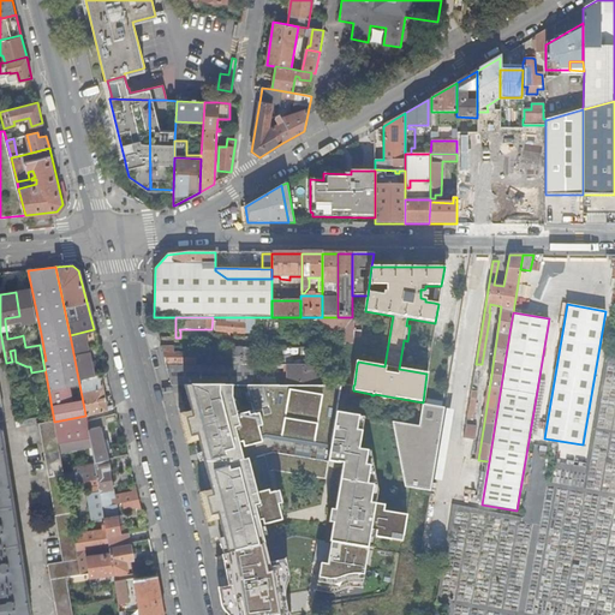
[(225,317),(215,317),(215,332),(255,335),(256,317),(225,317)]
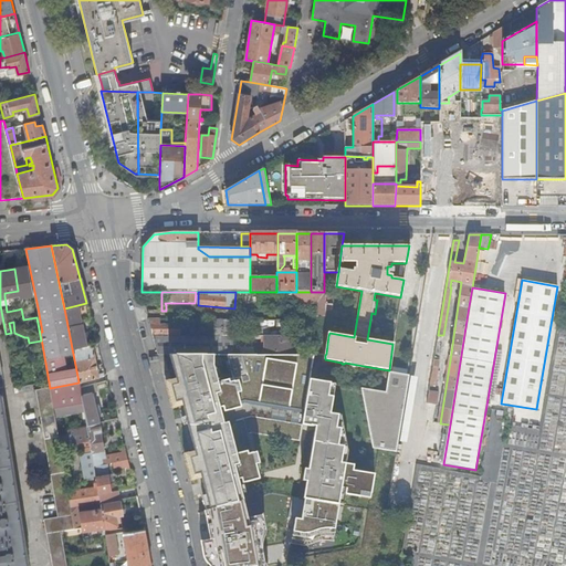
[(324,292),(311,292),(296,292),(287,292),(287,303),(316,303),(316,325),(331,325),(331,317),(335,292),(324,292)]
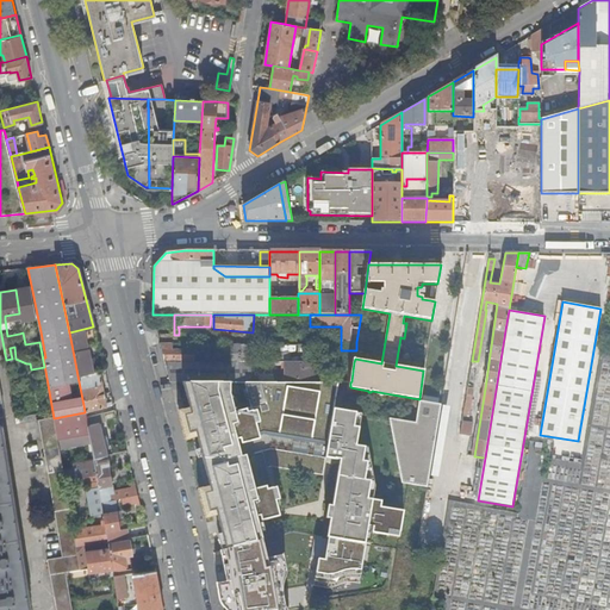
[(98,341),(93,327),(69,332),(72,344),(83,342),(85,344),(86,344),(98,341)]
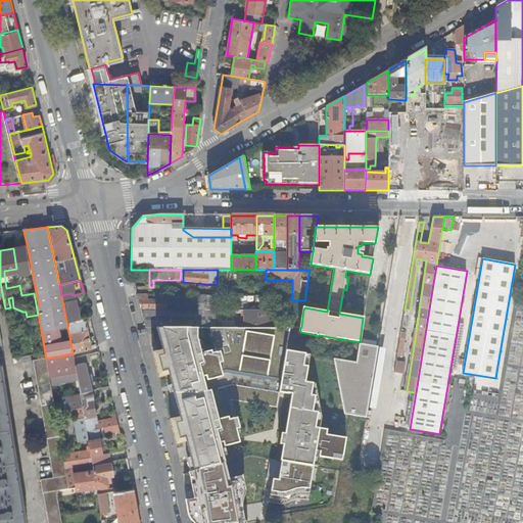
[(0,522),(27,522),(12,427),(0,351),(0,349),(3,349),(0,333),(0,282),(0,281),(0,522)]
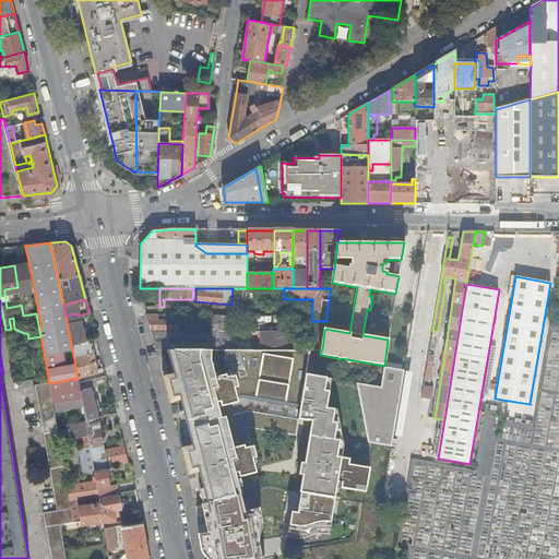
[(76,313),(66,316),(71,344),(85,342),(81,320),(80,320),(79,316),(78,316),(76,313)]
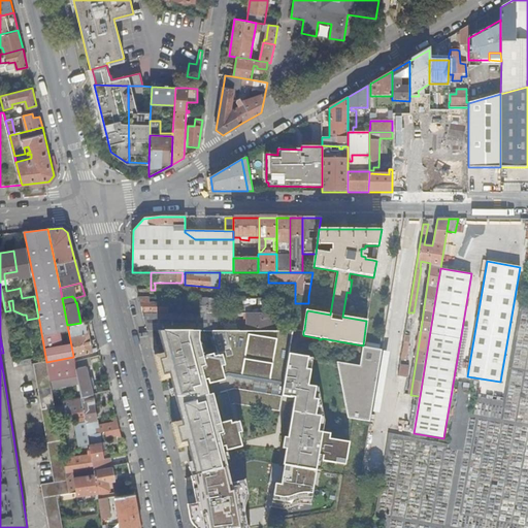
[(140,298),(140,304),(142,312),(157,312),(167,312),(167,314),(177,314),(176,299),(172,299),(172,309),(167,309),(167,304),(150,304),(150,298),(140,298)]
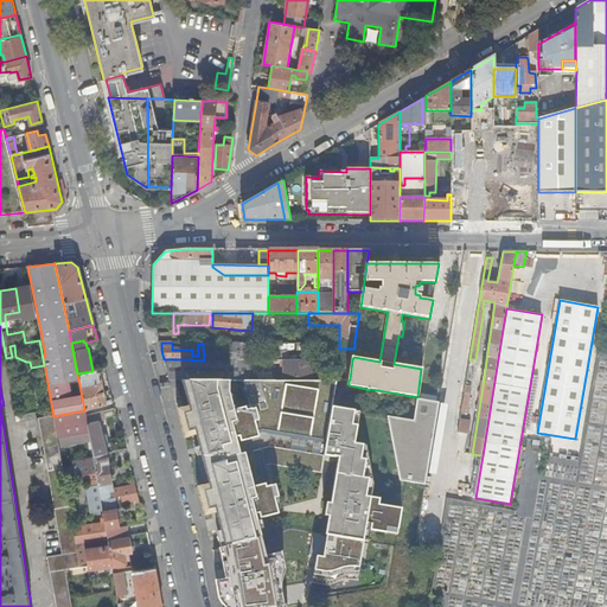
[(225,344),(225,360),(237,360),(237,344),(225,344)]
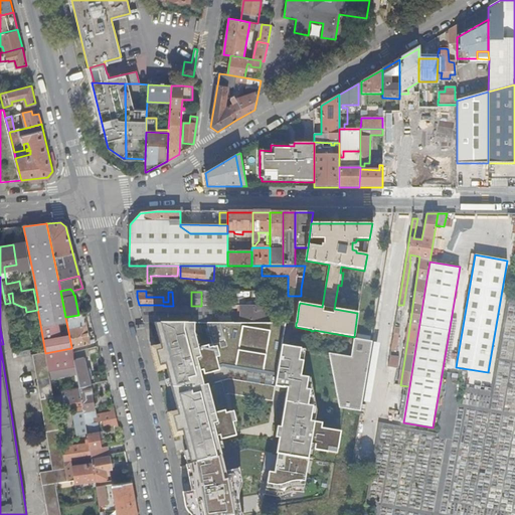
[(201,306),(209,306),(210,292),(201,292),(201,306)]
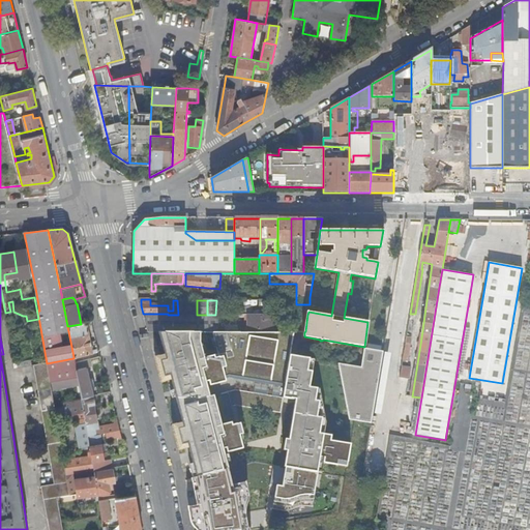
[(259,315),(267,315),(267,300),(259,300),(259,315)]
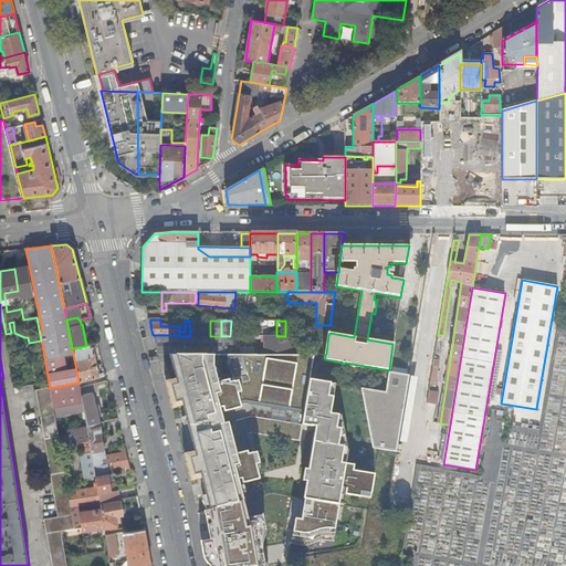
[(210,336),(153,337),(157,355),(164,355),(168,355),(233,355),(233,336),(230,336),(221,336),(210,336)]
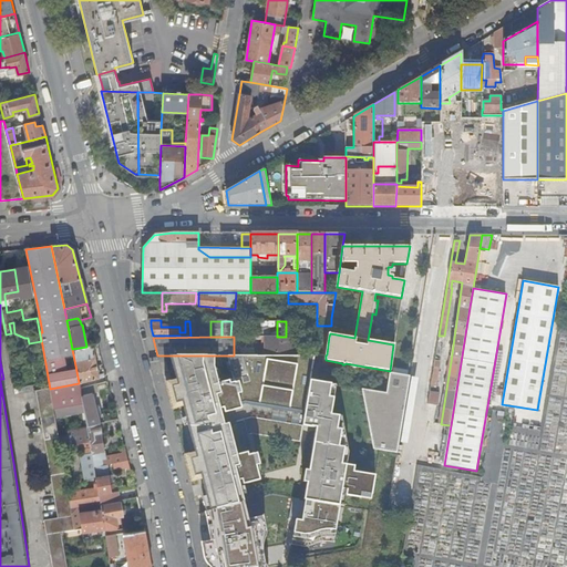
[(266,337),(266,356),(292,356),(292,337),(286,337),(277,337),(266,337)]
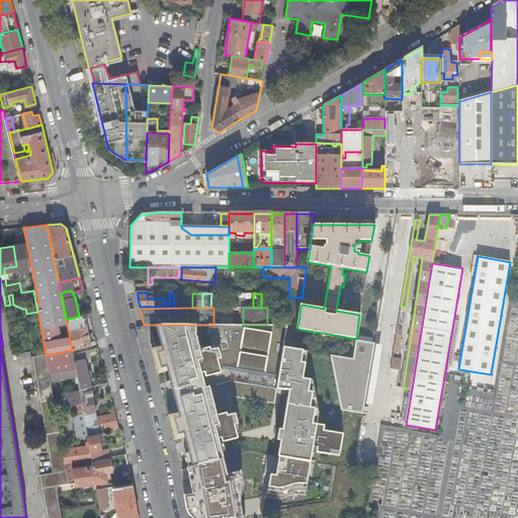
[(283,323),(298,324),(300,308),(283,308),(283,323)]
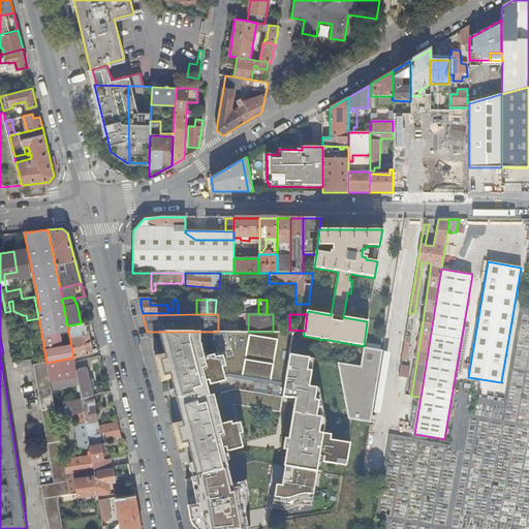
[(67,325),(73,356),(92,352),(87,322),(81,323),(67,325)]
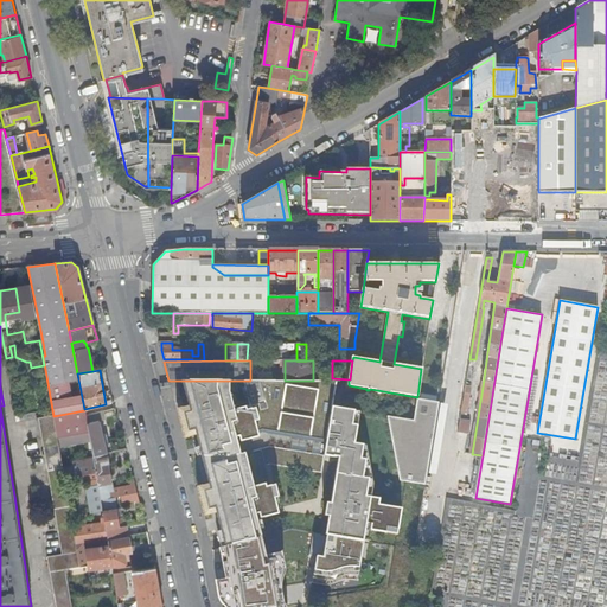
[(176,381),(168,381),(172,393),(173,400),(180,398),(176,381)]
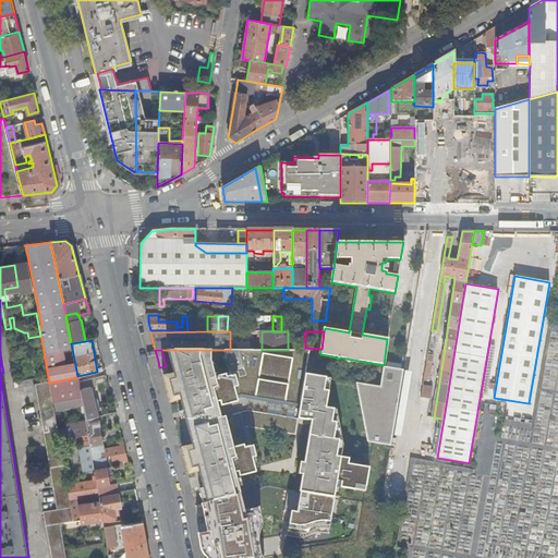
[(311,350),(288,350),(262,350),(258,350),(230,350),(166,350),(172,374),(162,376),(169,403),(179,400),(191,446),(181,448),(187,475),(197,472),(206,502),(240,494),(234,473),(238,472),(239,476),(255,472),(252,458),(247,439),(244,428),(249,427),(295,435),(298,419),(311,421),(304,463),(302,474),(299,492),(339,498),(340,487),(365,492),(370,466),(348,463),(349,458),(341,457),(343,445),(337,410),(326,408),(330,378),(306,375),(311,350)]
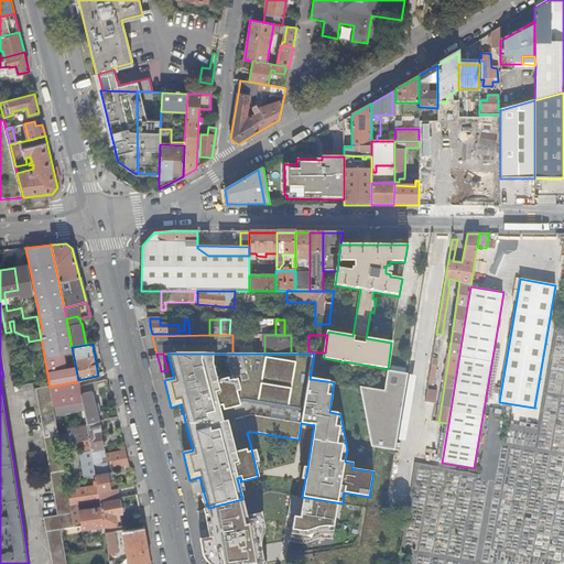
[(438,359),(432,358),(430,378),(435,379),(438,359)]
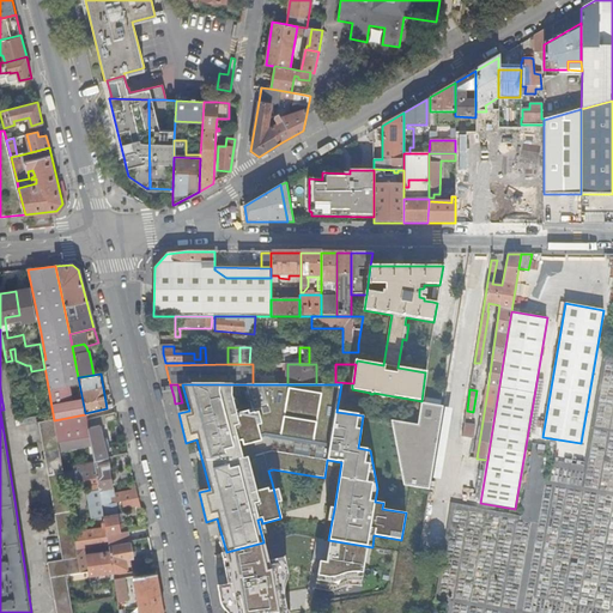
[(430,490),(443,406),(441,406),(423,404),(420,404),(417,425),(392,420),(404,485),(430,490)]
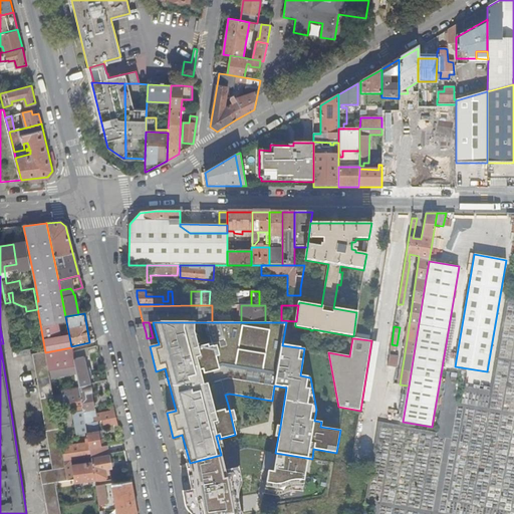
[(71,346),(71,347),(72,351),(90,347),(89,342),(71,346)]
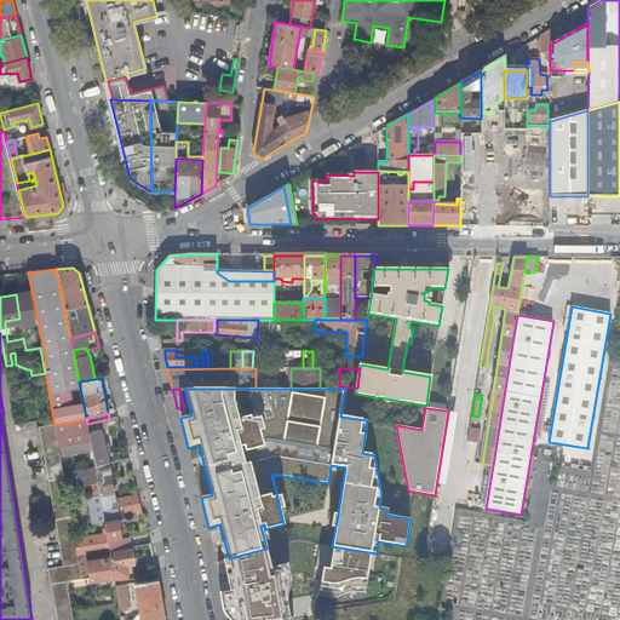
[(86,419),(55,425),(58,447),(59,447),(91,442),(87,425),(87,424),(86,419)]
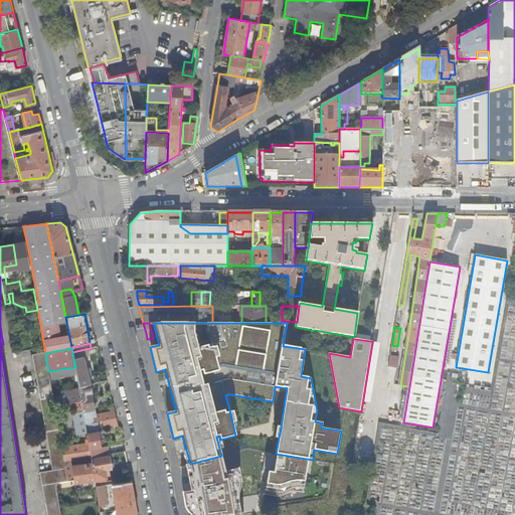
[(78,387),(91,384),(87,369),(90,368),(89,364),(86,365),(82,350),(72,353),(75,367),(75,372),(78,387)]
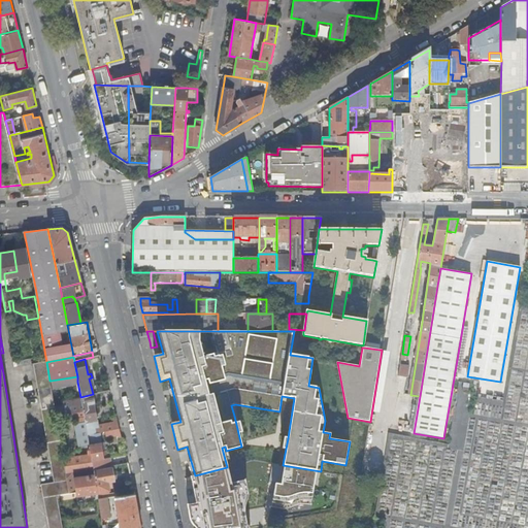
[(47,527),(62,527),(57,495),(69,493),(63,458),(56,417),(55,408),(51,386),(51,381),(50,381),(46,362),(34,364),(55,483),(40,485),(47,527)]
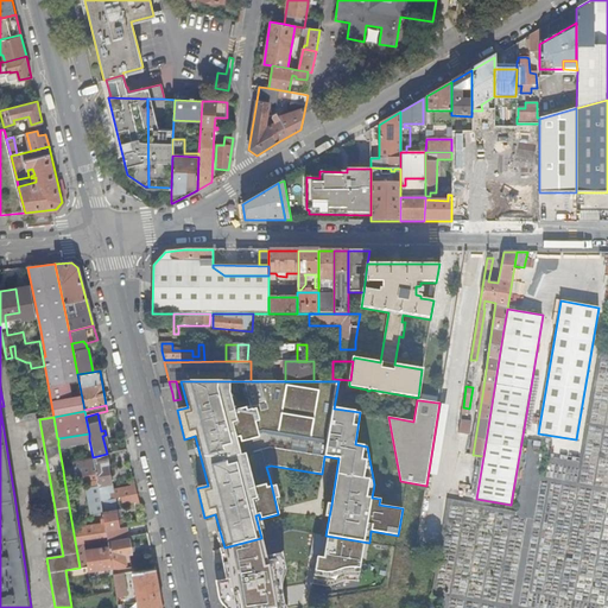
[(461,420),(458,434),(469,436),(472,423),(461,420)]
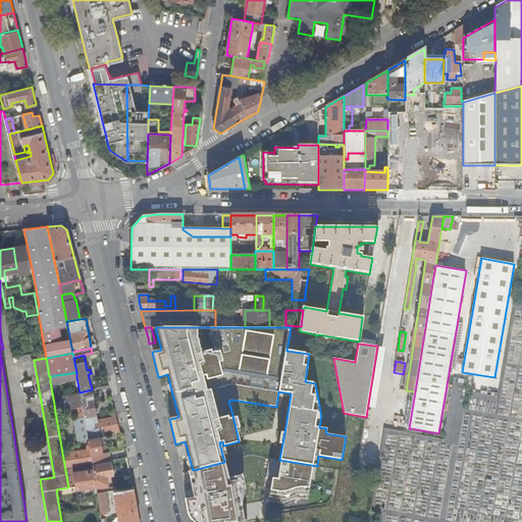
[(76,372),(50,376),(50,381),(76,377),(76,372)]
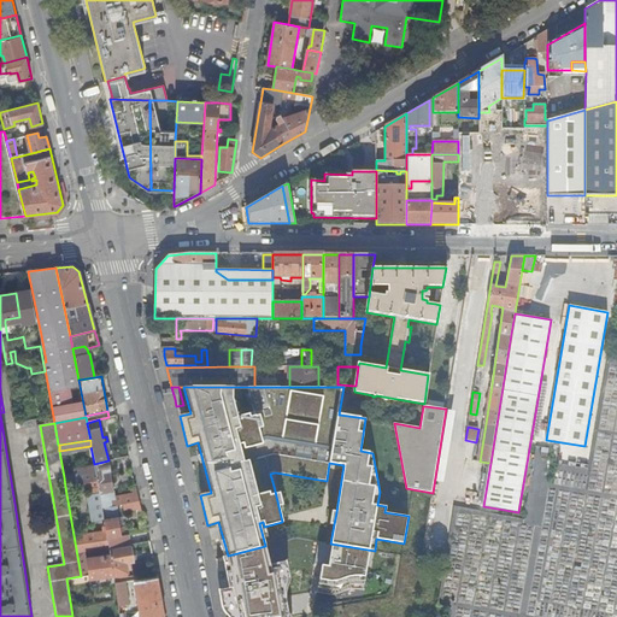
[(115,491),(109,460),(94,464),(95,472),(87,474),(84,474),(83,468),(74,470),(75,475),(64,477),(65,487),(98,481),(99,493),(115,491)]
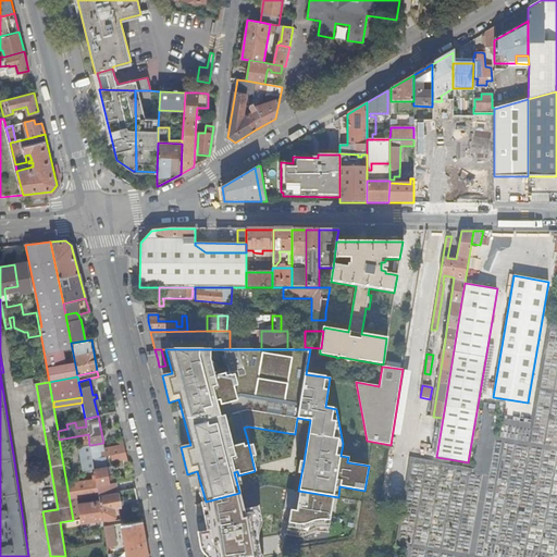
[(103,443),(89,445),(90,446),(93,459),(106,457),(125,452),(123,442),(120,442),(121,445),(104,449),(103,443)]
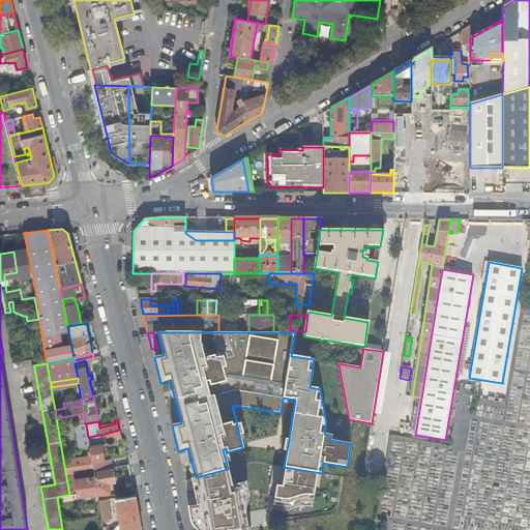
[(105,461),(100,435),(88,437),(90,446),(90,451),(91,457),(94,471),(112,468),(111,460),(105,461)]
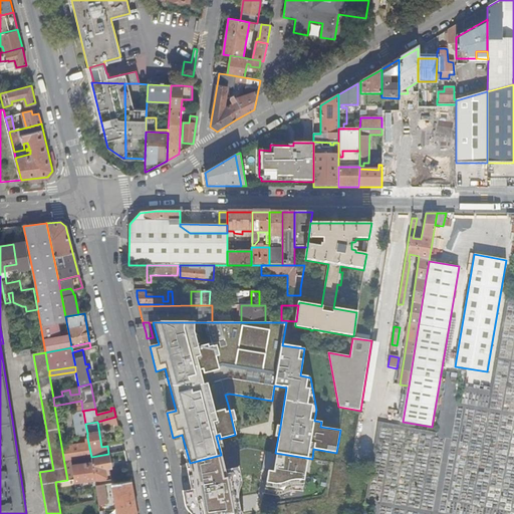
[(70,460),(91,457),(88,443),(85,443),(61,446),(67,480),(73,479),(71,465),(70,460)]
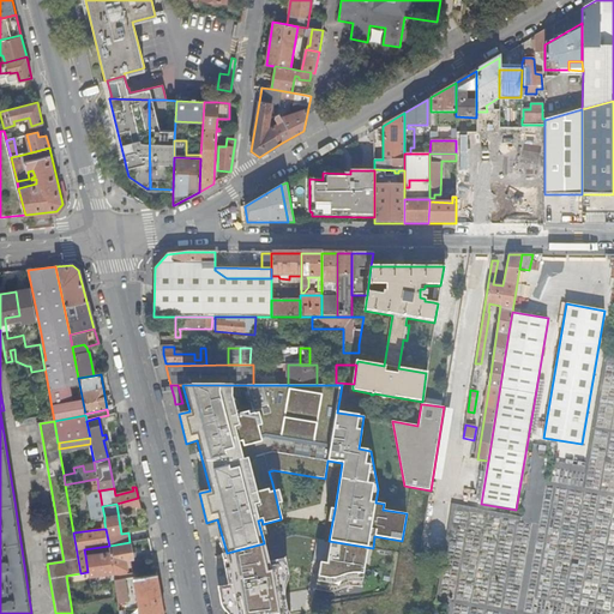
[(132,558),(130,542),(109,546),(110,553),(113,572),(113,576),(131,573),(128,559),(132,558)]
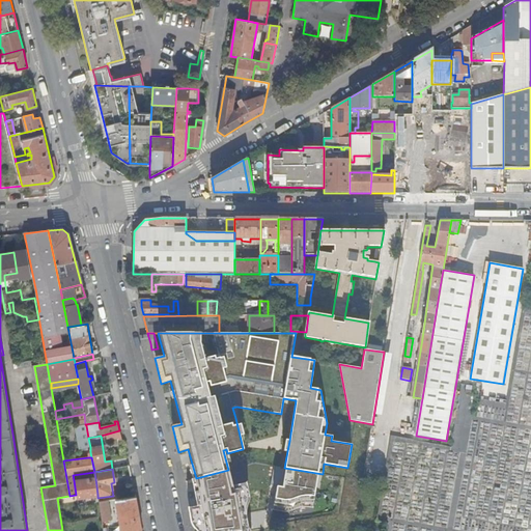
[(228,470),(196,478),(204,530),(244,530),(236,490),(233,491),(228,470)]
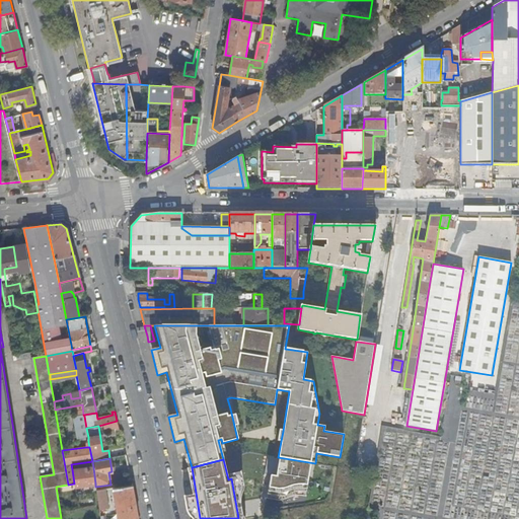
[(93,467),(72,469),(74,484),(75,487),(95,484),(93,467)]
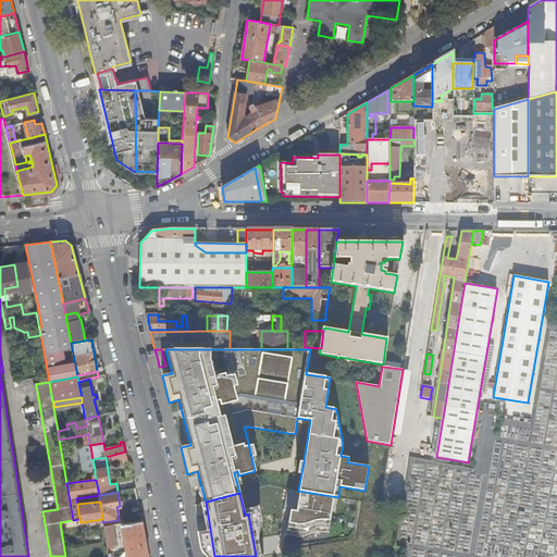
[(148,556),(141,521),(121,524),(125,556),(148,556)]
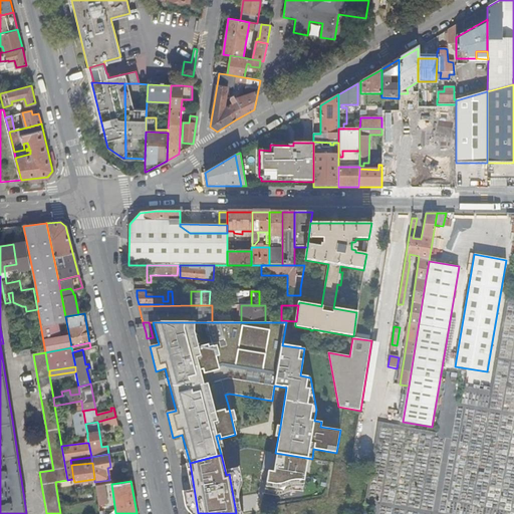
[(107,501),(104,485),(95,486),(98,505),(105,504),(107,501)]
